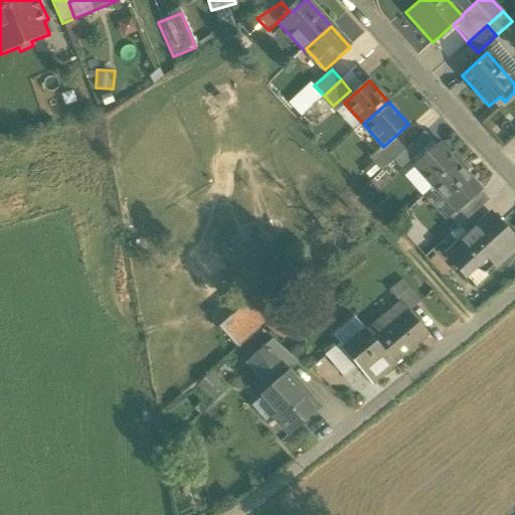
[(404,151),(411,159),(432,141),(424,133),(404,151)]
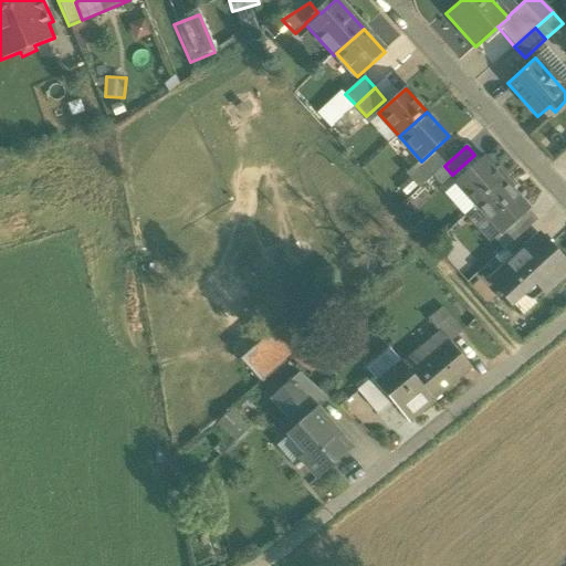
[(417,173),(425,182),(444,165),(436,155),(417,173)]
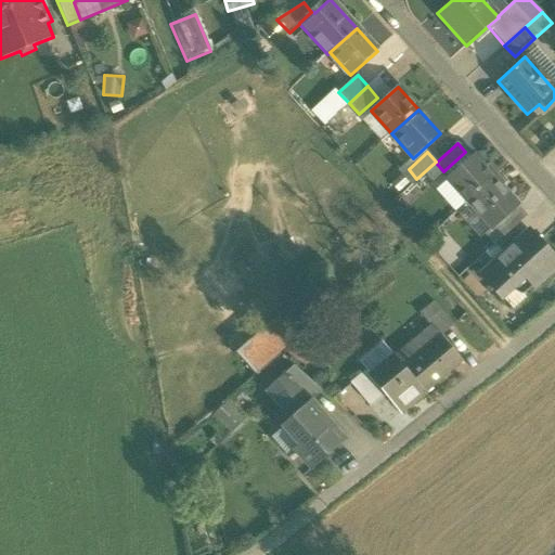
[(448,179),(468,202),(492,179),(473,156),(448,179)]
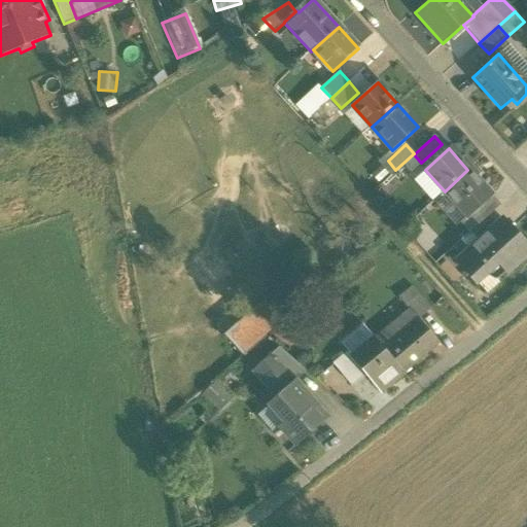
[(471,167),(467,170),(445,191),(442,194),(465,218),(466,219),(492,197),(476,178),(479,175),(471,167)]
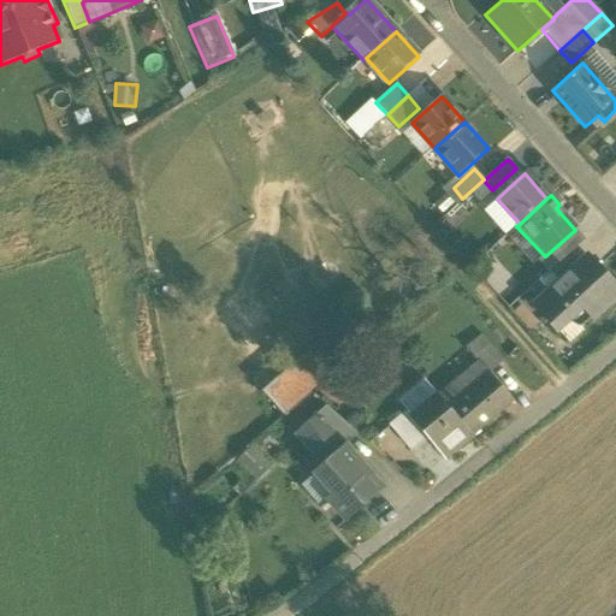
[(549,273),(550,271),(570,253),(585,240),(575,230),(545,256),(544,255),(538,261),(549,273)]
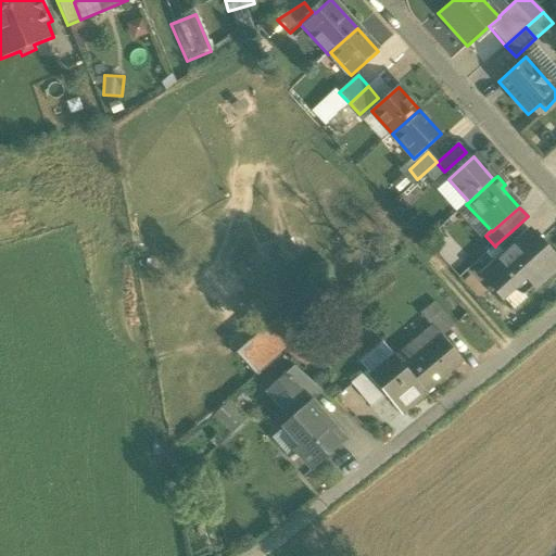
[(525,239),(515,228),(496,244),(505,254),(517,243),(518,244),(525,239)]
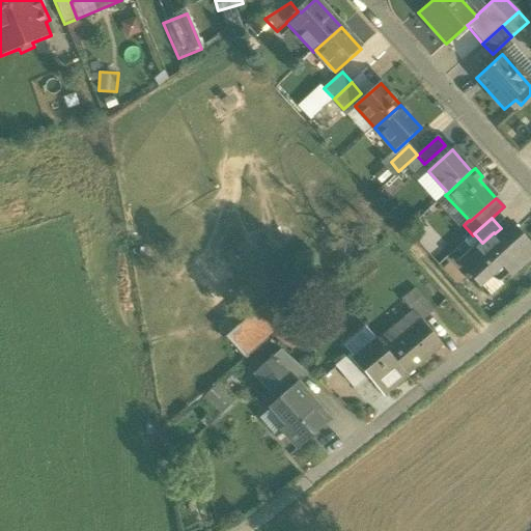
[(459,263),(488,296),(530,256),(530,249),(514,231),(502,243),(495,233),(494,232),(482,243),(459,263)]
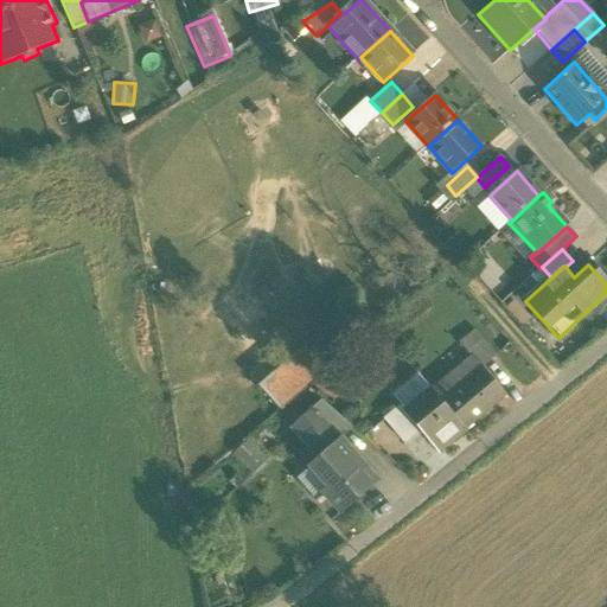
[(372,336),(382,346),(400,331),(390,320),(372,336)]
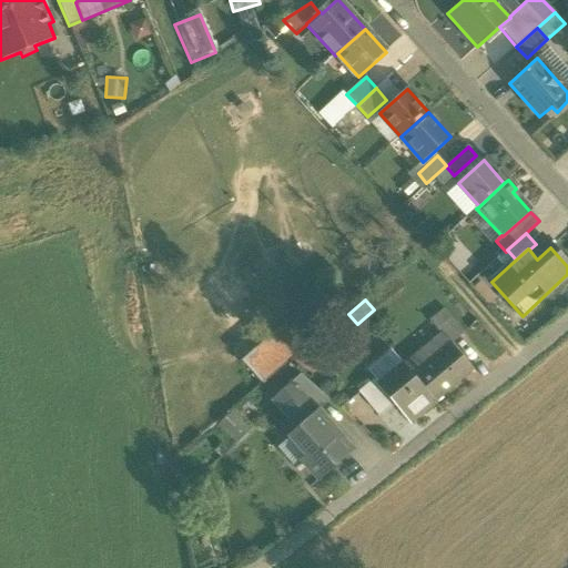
[(241,362),(260,383),(324,325),(305,303),(241,362)]
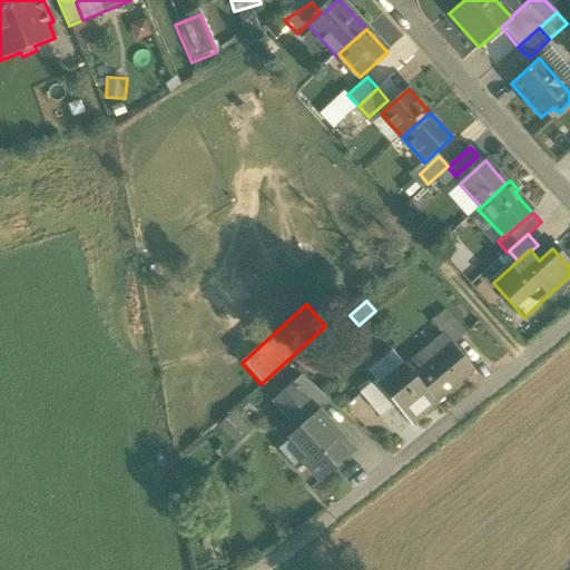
[(432,322),(443,334),(452,345),(467,333),(445,310),(432,322)]
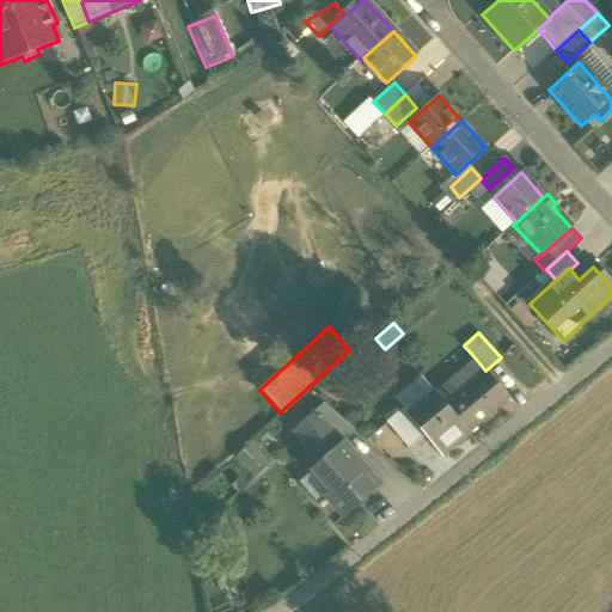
[(476,359),(434,395),(467,433),(509,398),(485,371),(476,359)]
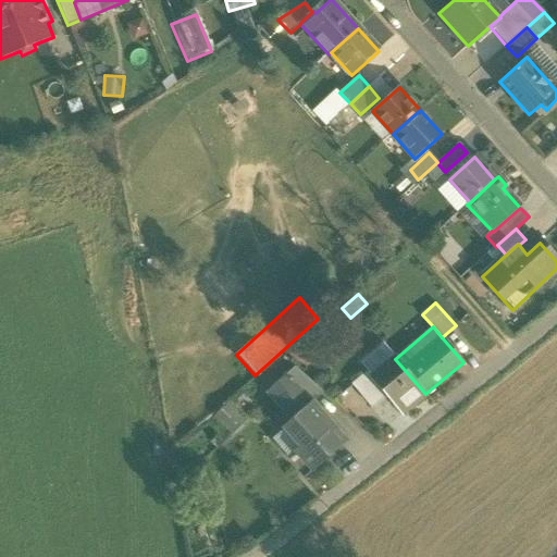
[(403,413),(425,394),(395,359),(395,358),(373,376),(372,378),(385,393),(403,413)]
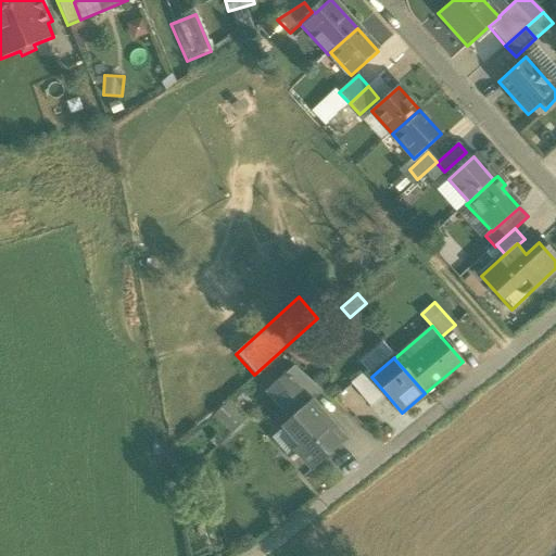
[(265,391),(290,420),(312,401),(321,392),(293,366),(265,391)]
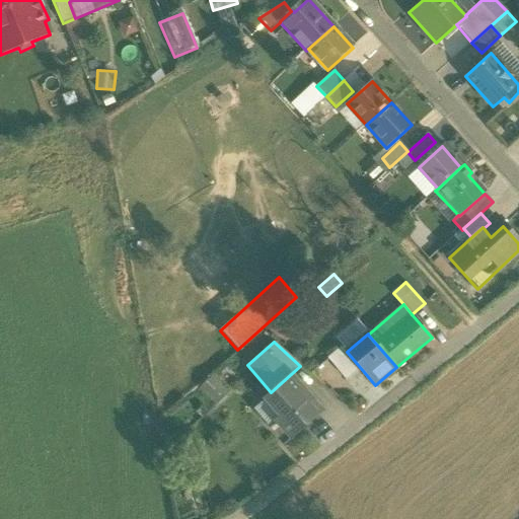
[(328,358),(346,378),(359,366),(347,352),(348,351),(344,345),(328,358)]
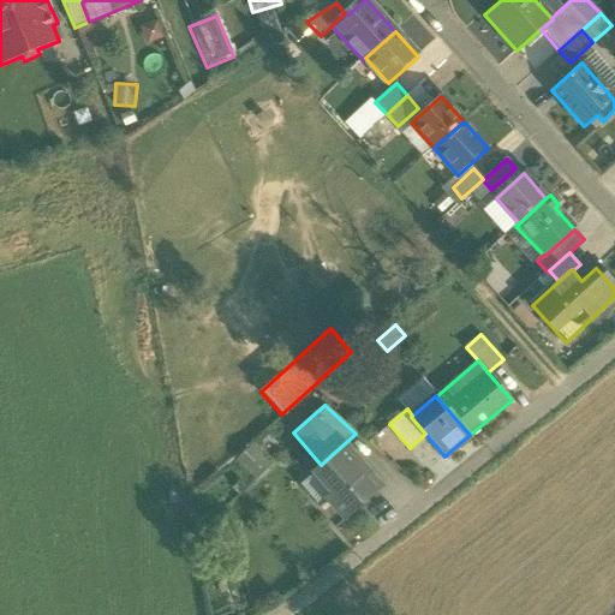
[(250,443),(238,458),(258,477),(270,463),(250,443)]
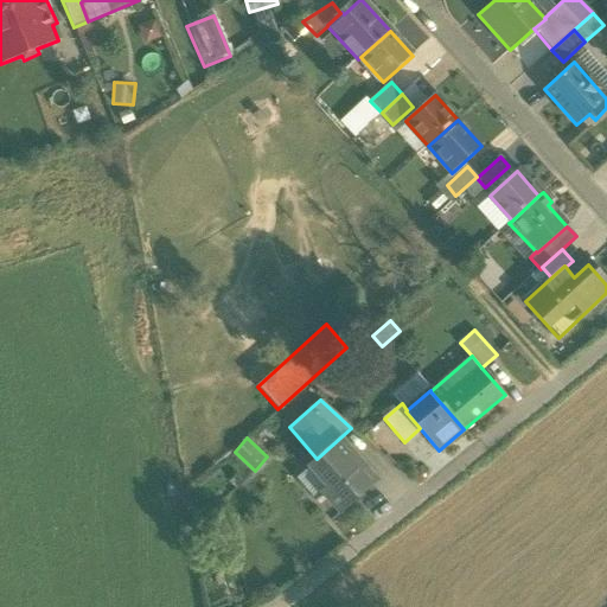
[(365,467),(340,438),(317,459),(307,467),(326,487),(320,492),(339,515),(372,486),(359,472),(365,467)]
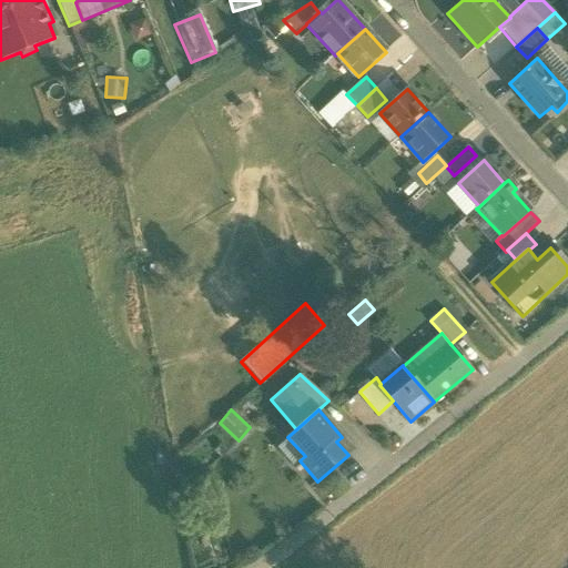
[(305,456),(287,437),(283,442),(300,460),(305,456)]
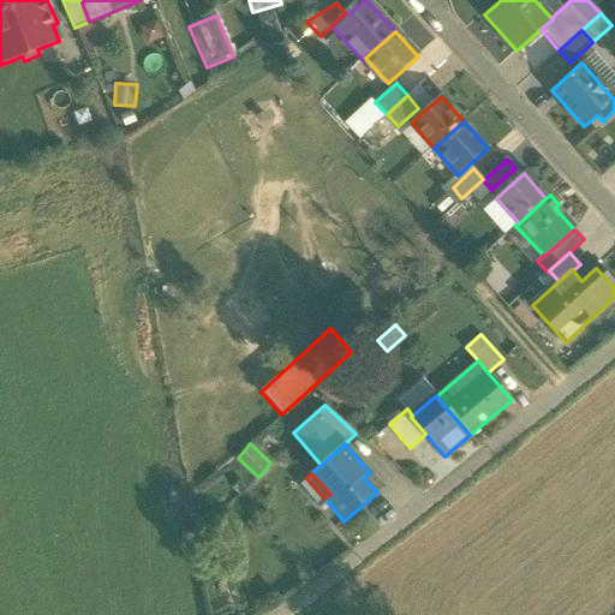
[(383,487),(370,473),(364,478),(377,493),(383,487)]
